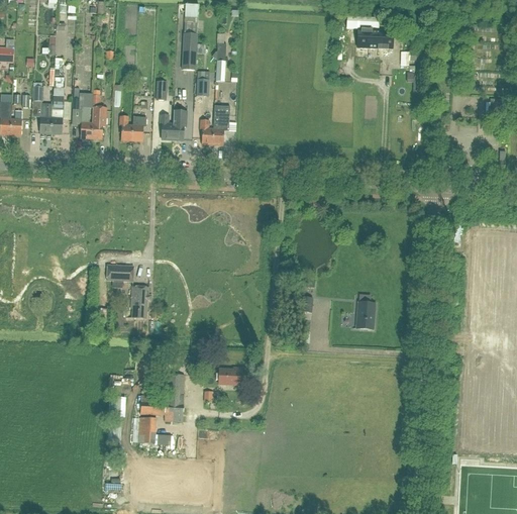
[(69,3),(69,12),(78,12),(78,3),(69,3)]
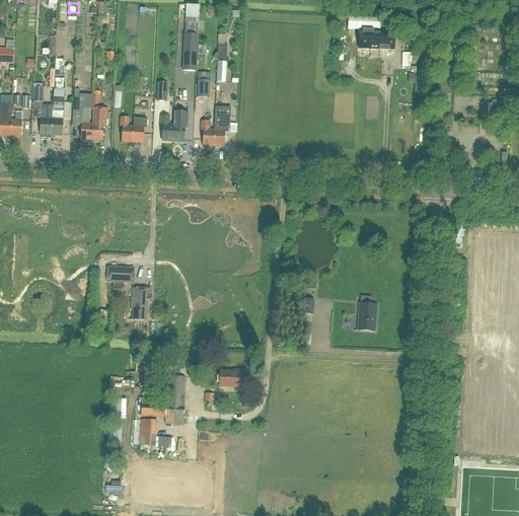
[(393,48),(394,30),(379,29),(379,17),(349,16),(348,28),(359,28),(358,47),(393,48)]
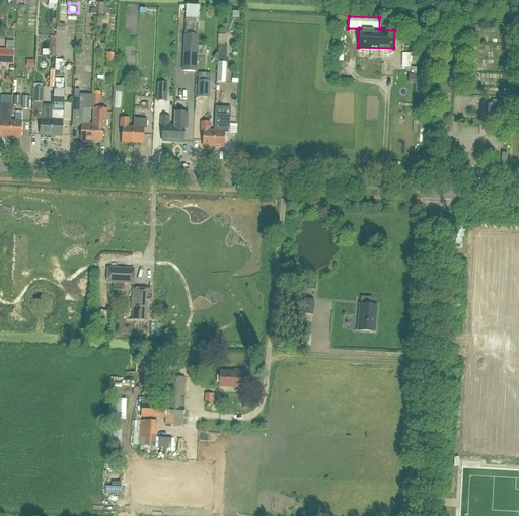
[(180,69),(194,69),(194,32),(180,32),(180,69)]
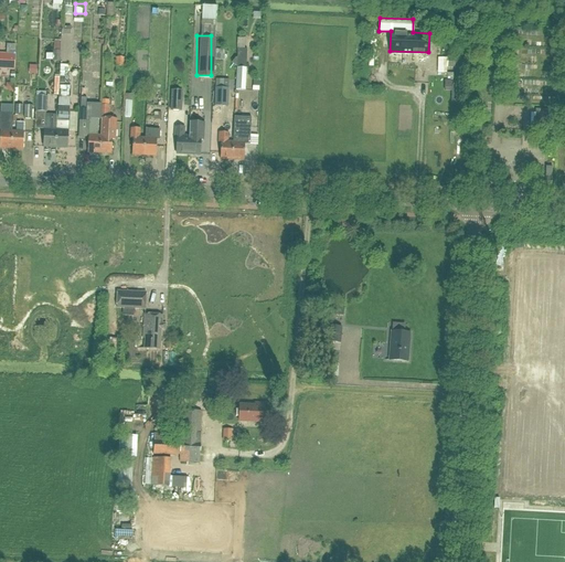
[(61,49),(60,49),(61,39),(53,39),(52,48),(52,59),(61,59),(61,49)]
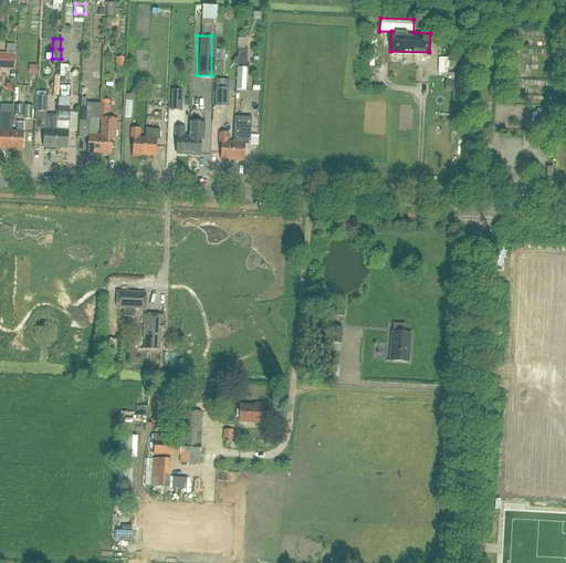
[(237,47),(237,65),(245,65),(245,47),(237,47)]
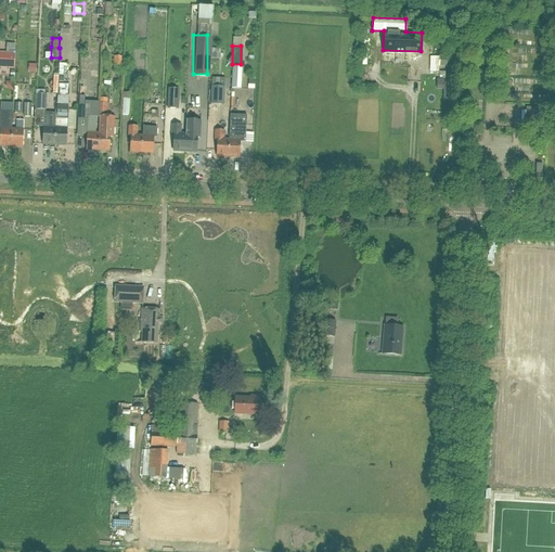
[(0,49),(0,62),(14,63),(14,50),(0,49)]
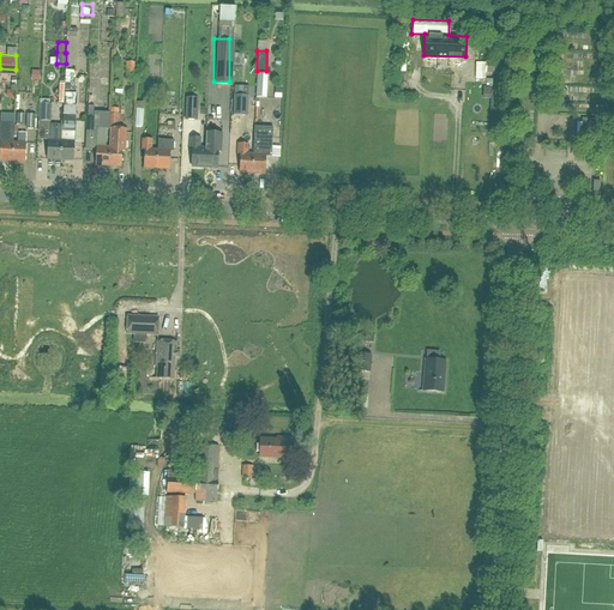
[(486,71),(504,71),(504,60),(486,60),(486,71)]
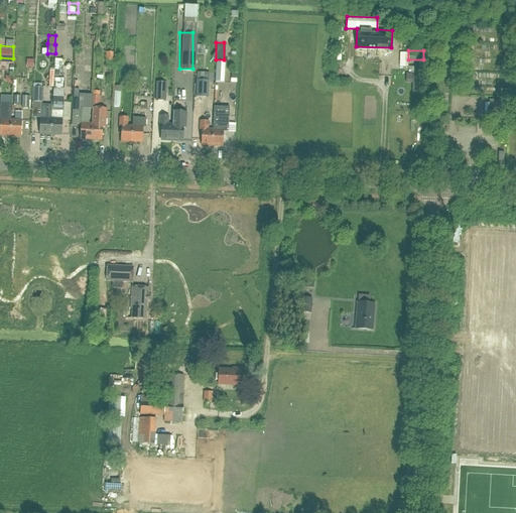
[(65,57),(65,52),(56,52),(56,56),(55,56),(54,68),(58,68),(58,62),(60,62),(60,57),(65,57)]
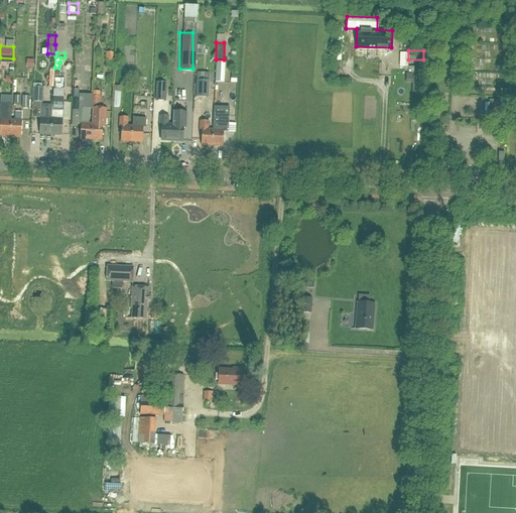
[(30,69),(31,55),(23,55),(22,68),(30,69)]
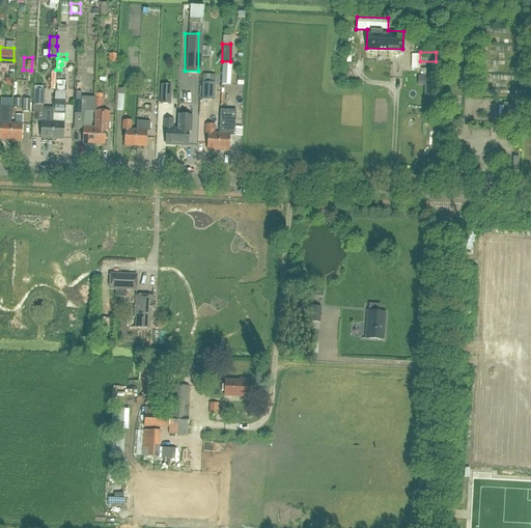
[(222,61),(221,82),(229,82),(230,61),(222,61)]
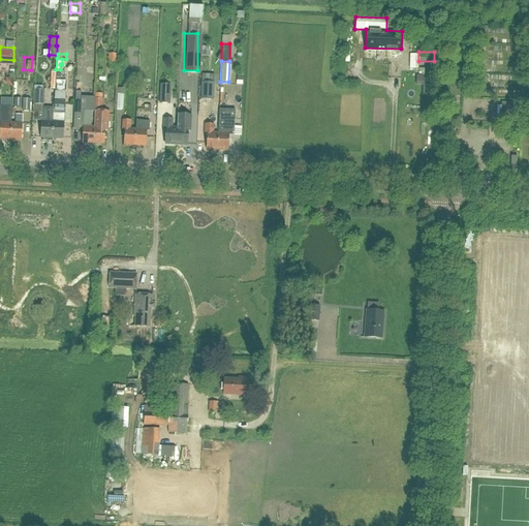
[(56,70),(51,70),(50,87),(64,88),(64,81),(55,81),(56,70)]
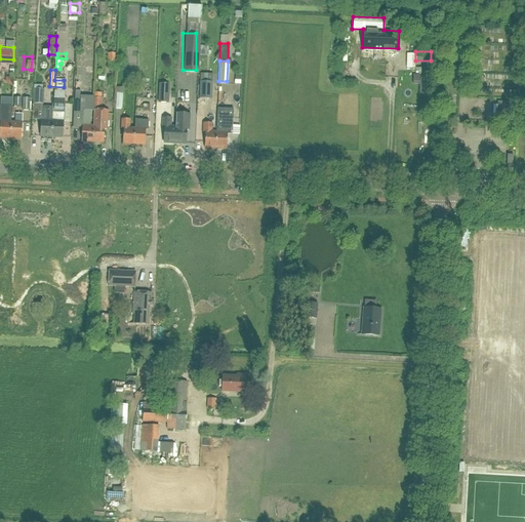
[(122,107),(123,86),(116,85),(115,107),(122,107)]
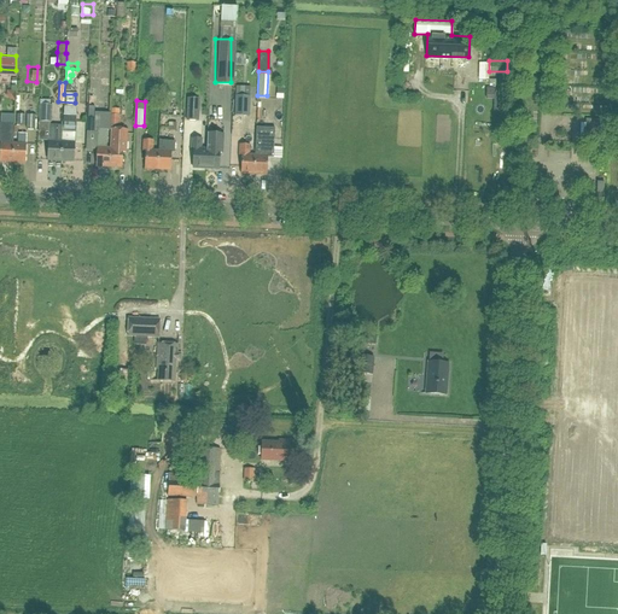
[(39,120),(48,120),(51,120),(52,103),(40,103),(39,120)]
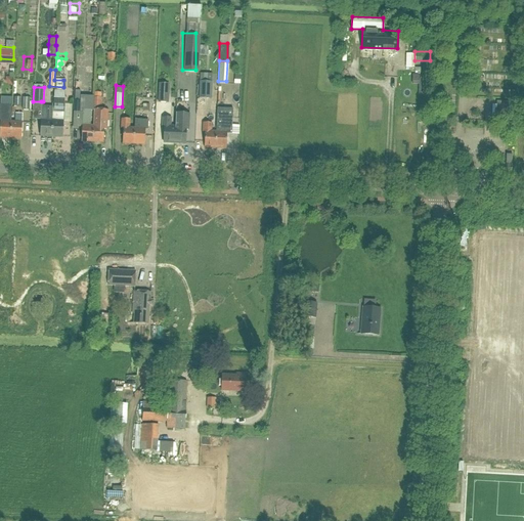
[(198,111),(210,112),(214,112),(214,92),(199,91),(198,111)]
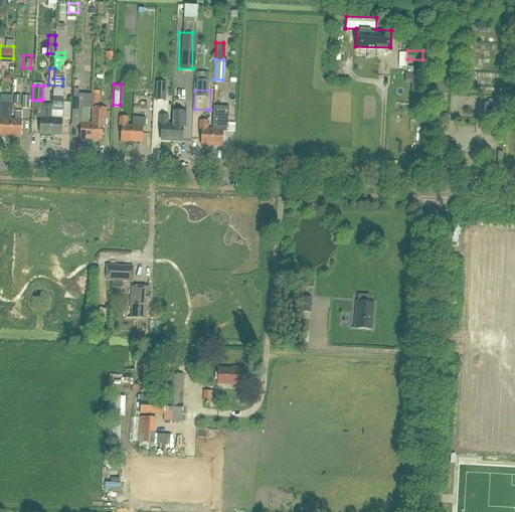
[(51,103),(51,132),(61,133),(62,92),(52,92),(52,103),(51,103)]
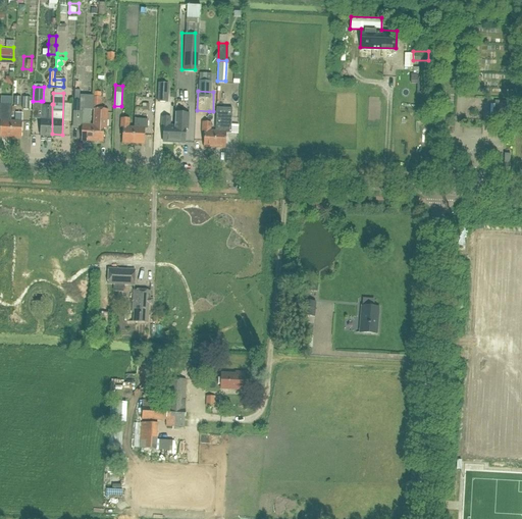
[(94,95),(93,104),(101,105),(102,95),(94,95)]
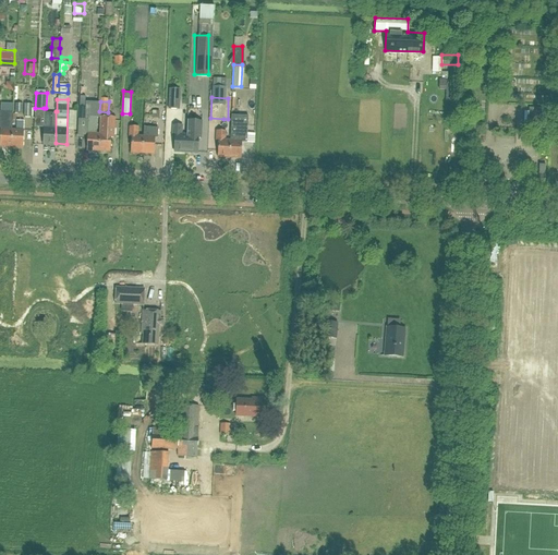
[(528,119),(528,125),(547,127),(548,107),(529,106),(529,113),(526,113),(526,119),(528,119)]
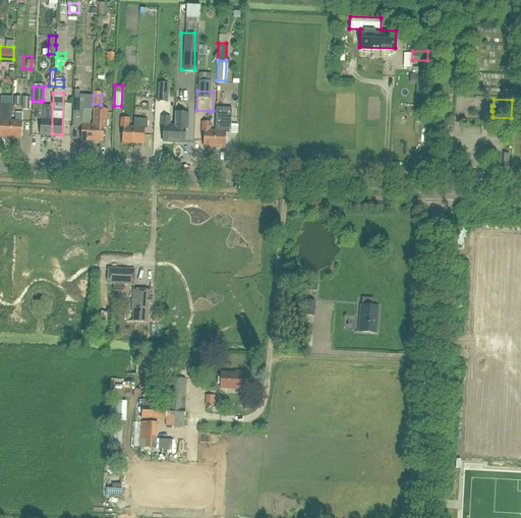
[(11,119),(12,103),(0,102),(0,119),(0,122),(0,133),(10,134),(11,119)]
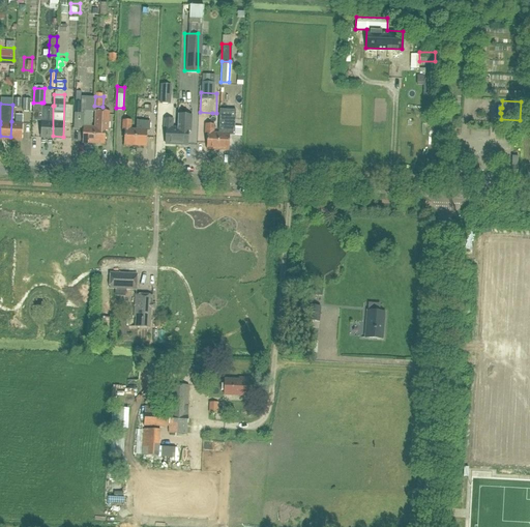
[(53,136),(53,106),(42,106),(41,136),(53,136)]
